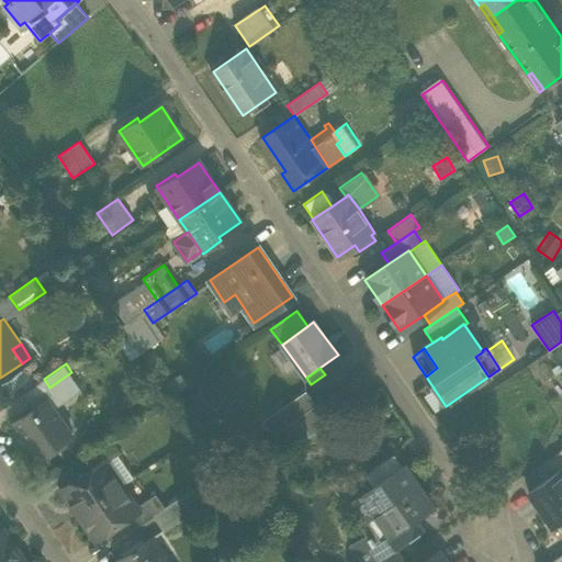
[(18,419),(44,458),(76,436),(53,403),(59,398),(62,402),(82,388),(71,372),(49,388),(54,393),(18,419)]
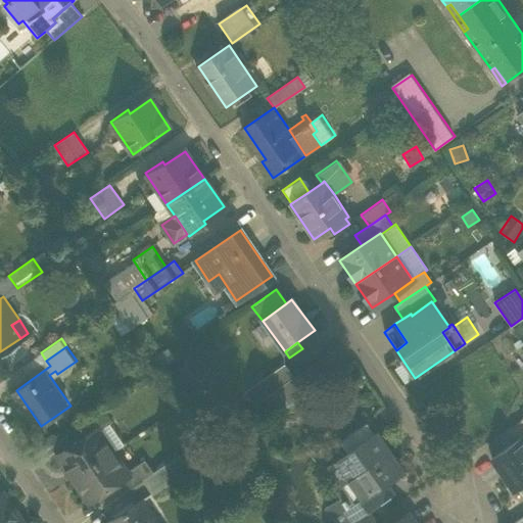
[(314,363),(293,377),(270,393),(282,412),(326,381),(314,363)]
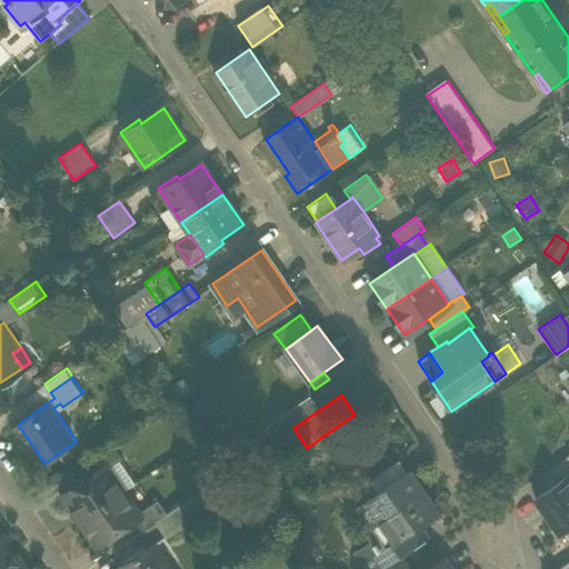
[(286,432),(293,428),(319,410),(311,398),(278,421),(286,432)]
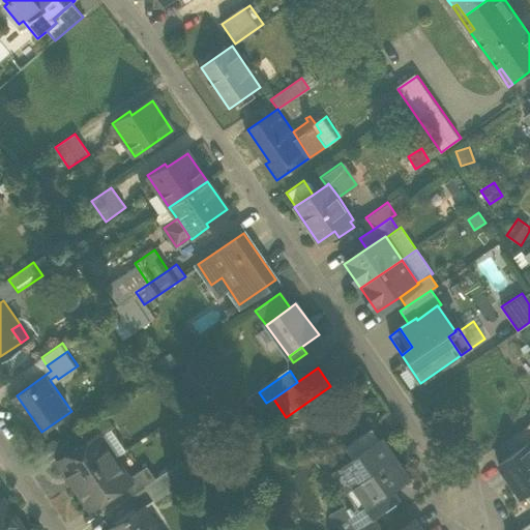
[(79,432),(86,442),(98,434),(100,436),(114,427),(105,414),(79,432)]
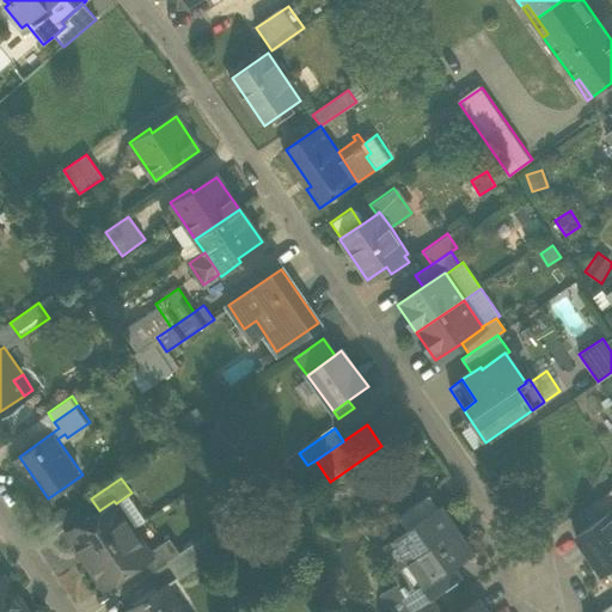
[(409,512),(416,522),(439,508),(430,497),(409,512)]
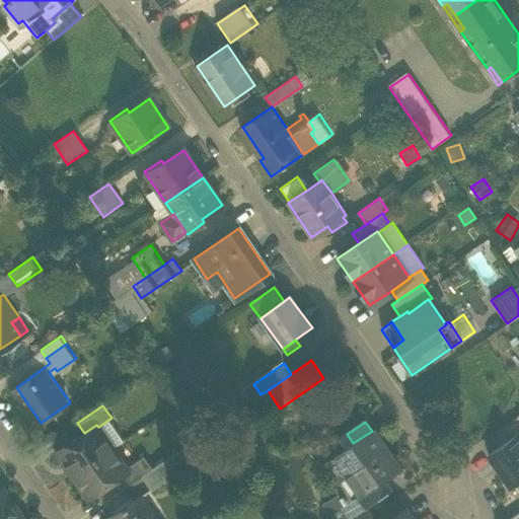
[(56,452),(72,474),(112,448),(98,427),(96,425),(84,433),(56,452)]
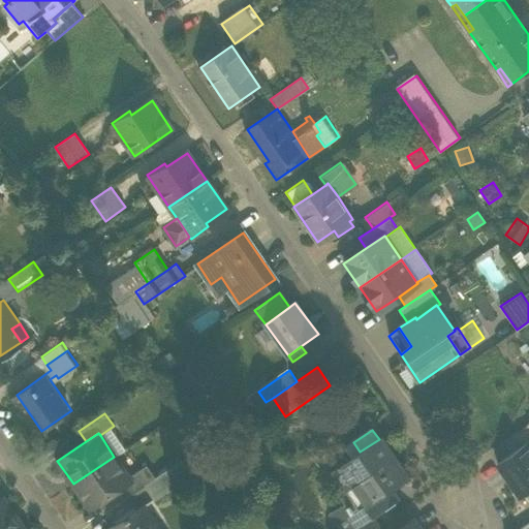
[(360,520),(380,505),(376,498),(393,487),(405,477),(379,439),(360,452),(347,461),(361,480),(340,494),(348,505),(344,508),(348,516),(353,511),(360,520)]
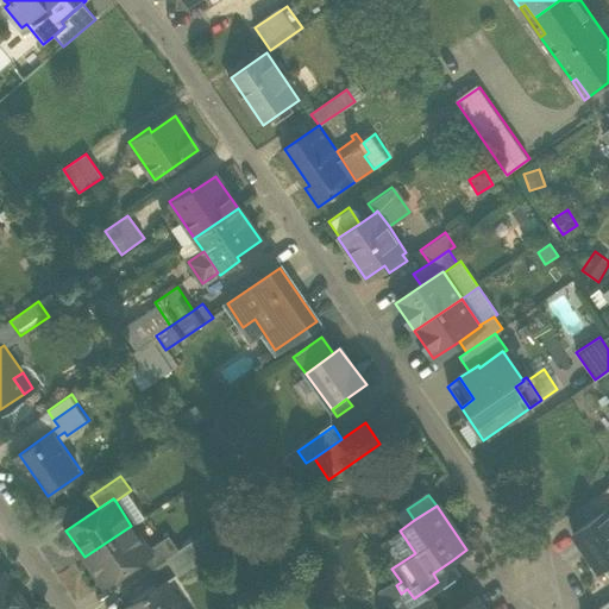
[(569,534),(596,572),(603,567),(608,563),(608,520),(602,510),(569,534)]
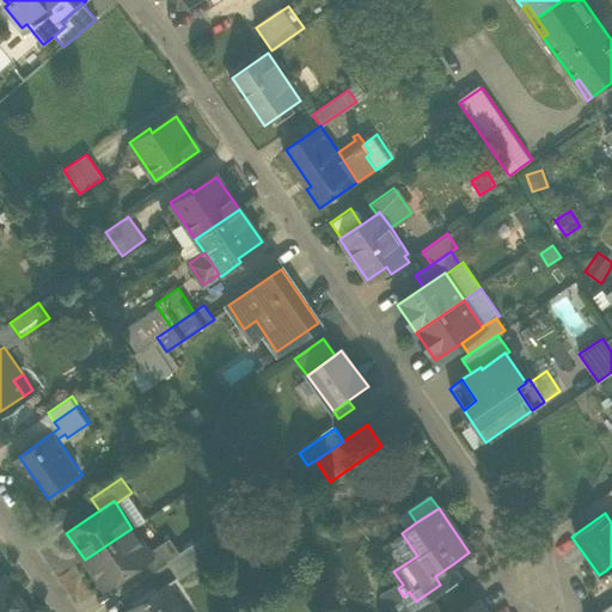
[(148,552),(132,528),(85,560),(104,587),(136,565),(151,555),(148,552)]
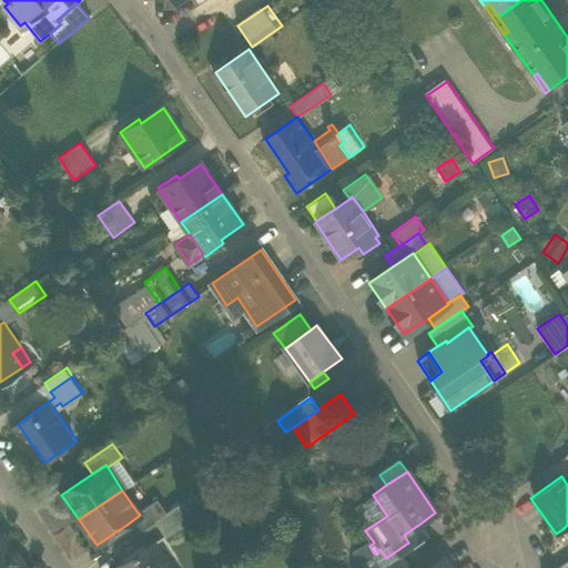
[(194,494),(166,513),(155,521),(165,537),(205,509),(194,494)]
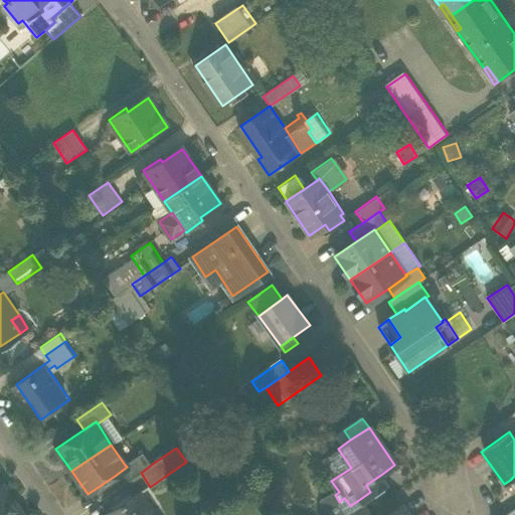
[(122,486),(141,473),(151,465),(143,453),(125,465),(127,467),(115,476),(122,486)]
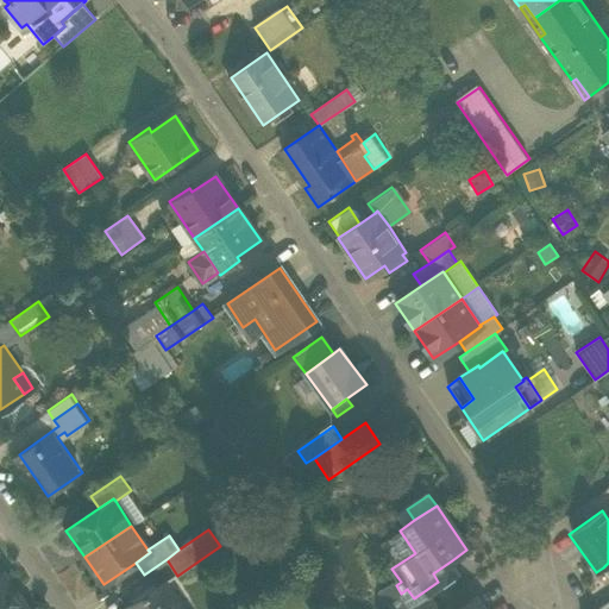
[(458,569),(452,560),(433,573),(438,582),(458,569)]
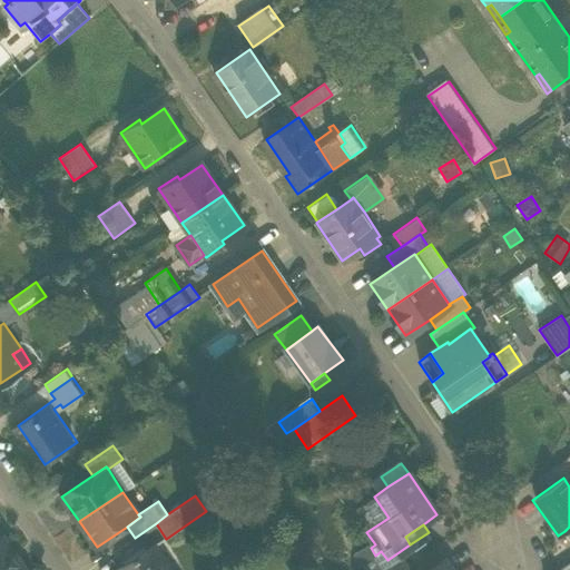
[(1,537),(0,538),(0,569),(26,569),(20,561),(19,562),(1,537)]
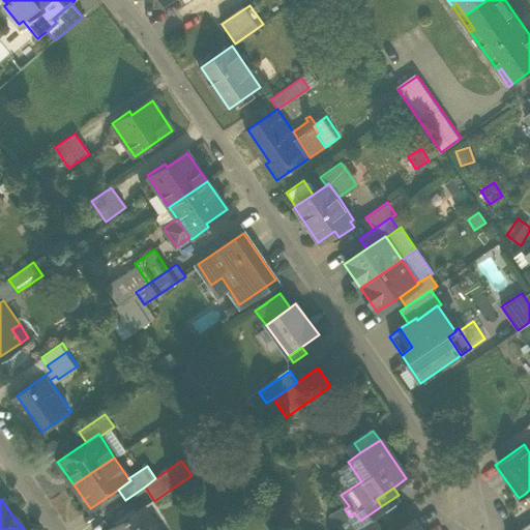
[(163,529),(145,503),(115,524),(119,529),(163,529)]
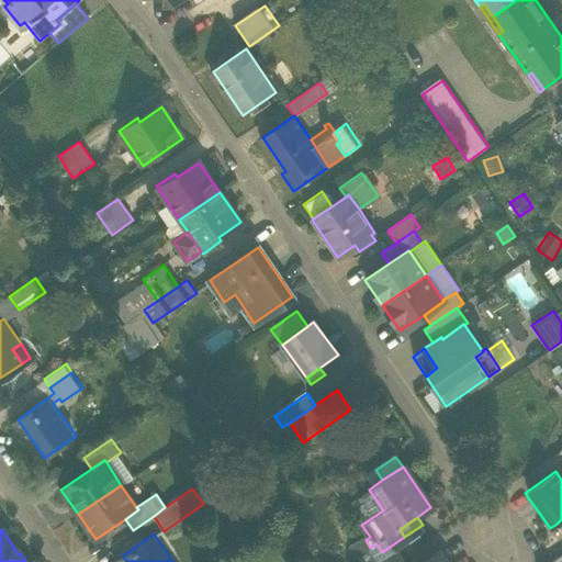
[(382,552),(388,561),(395,561),(400,560),(414,550),(404,537),(382,552)]
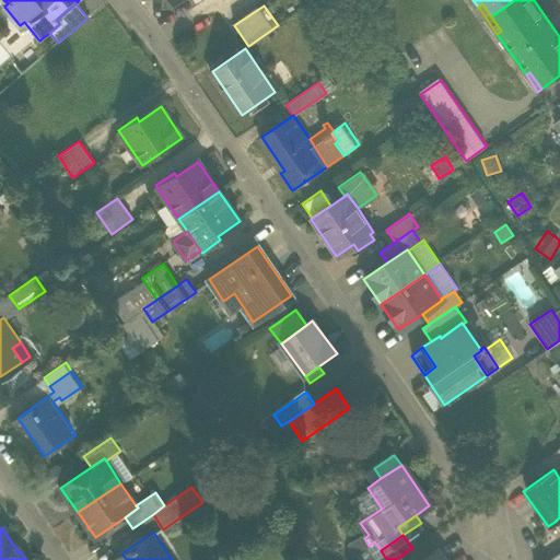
[(445,559),(438,548),(419,559),(445,559)]
